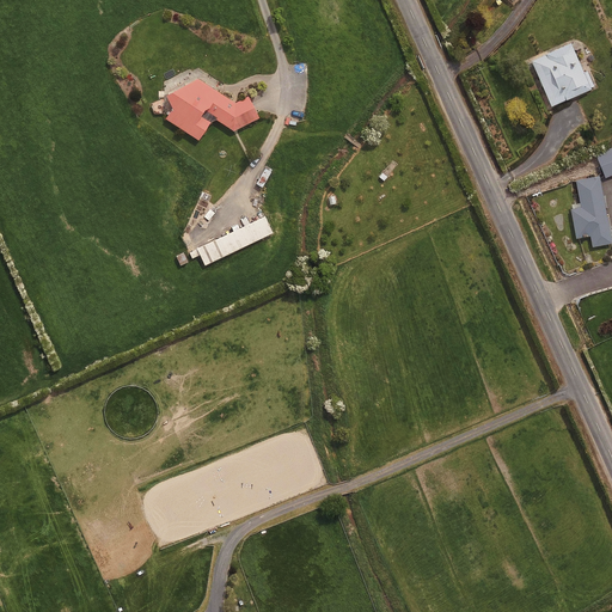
[(591,86),(570,41),(531,59),(551,104),(591,86)]
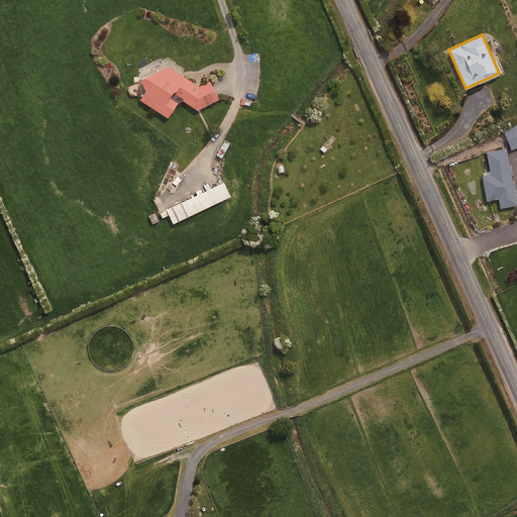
[(139,97),(167,115),(180,97),(196,108),(218,97),(209,79),(198,85),(165,63),(144,71),(137,80),(146,86),(139,97)]
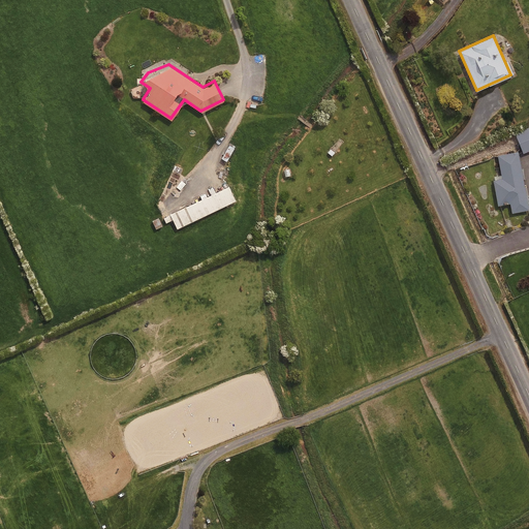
[(528,148),(528,125),(515,131),(523,151),(528,148)]
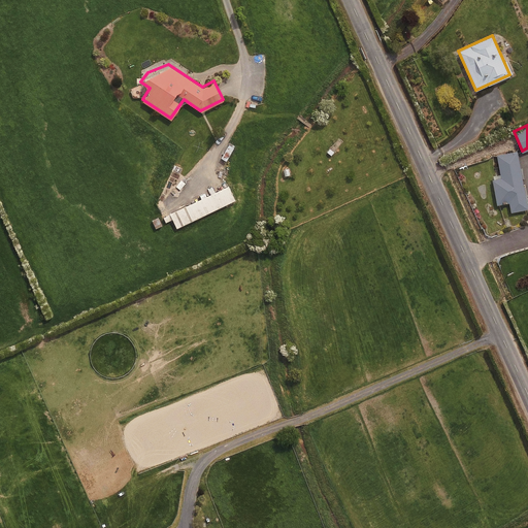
[(527,207),(517,151),(496,154),(501,176),(492,178),(497,203),(508,201),(510,210),(527,207)]
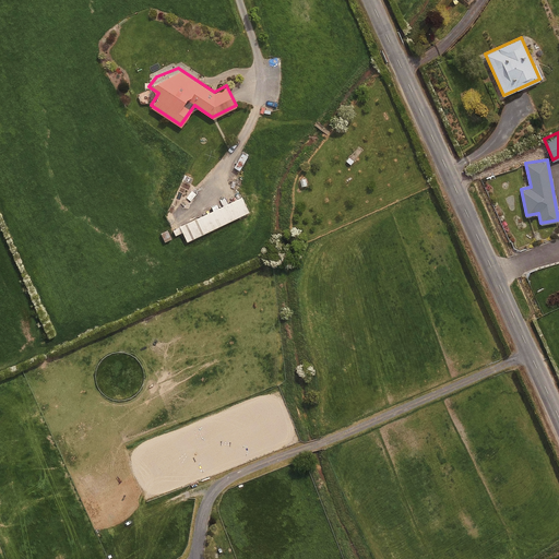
[(248,211),(241,194),(179,225),(187,240),(248,211)]
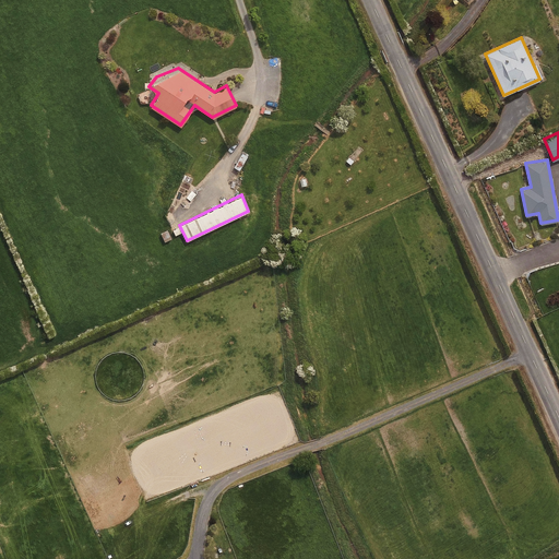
All buildings are outlined.
